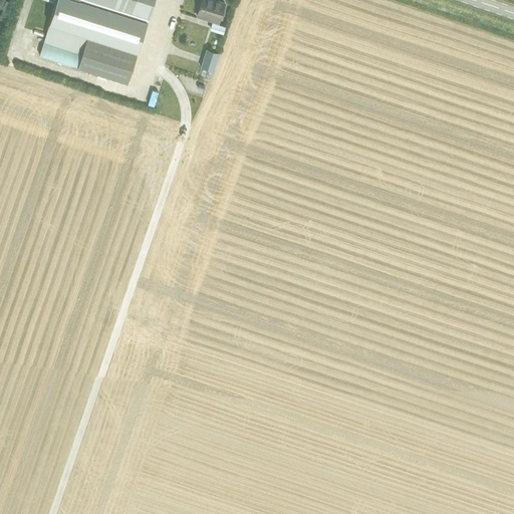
[(73,0),(55,0),(47,26),(136,54),(146,23),(73,0)]
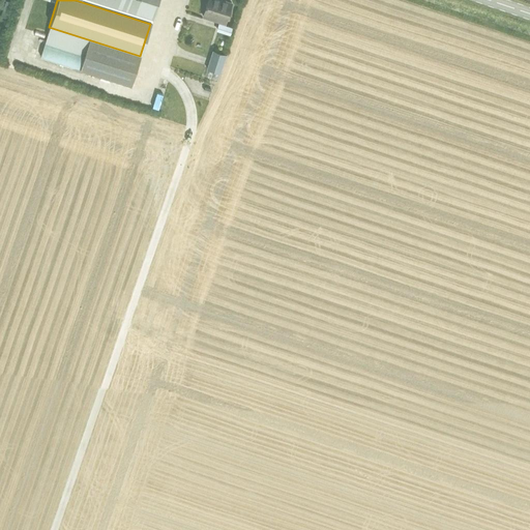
[(82,0),(151,22),(157,0),(82,0)]
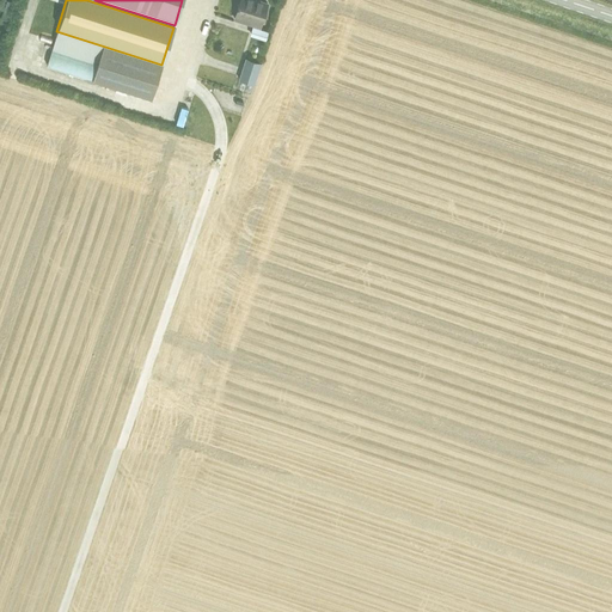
[(239,0),(236,13),(250,18),(249,23),(258,25),(267,2),(257,0),(239,0)]
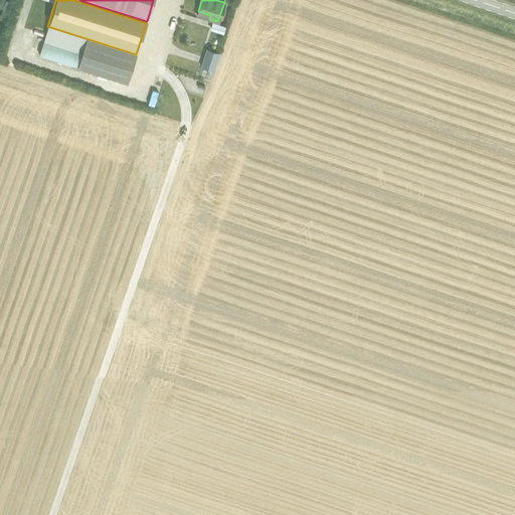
[(222,32),(224,26),(211,22),(209,28),(222,32)]
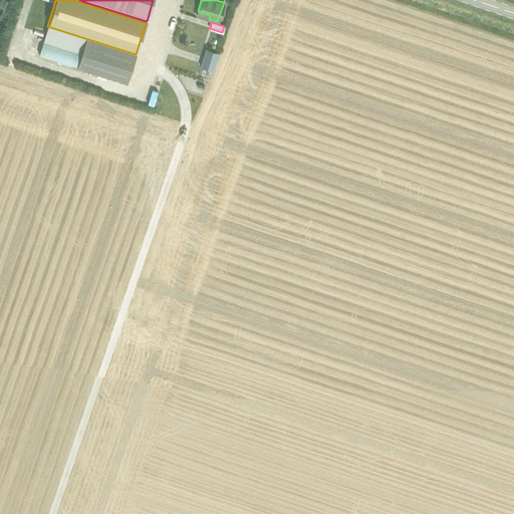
[(48,27),(40,53),(75,66),(83,39),(48,27)]
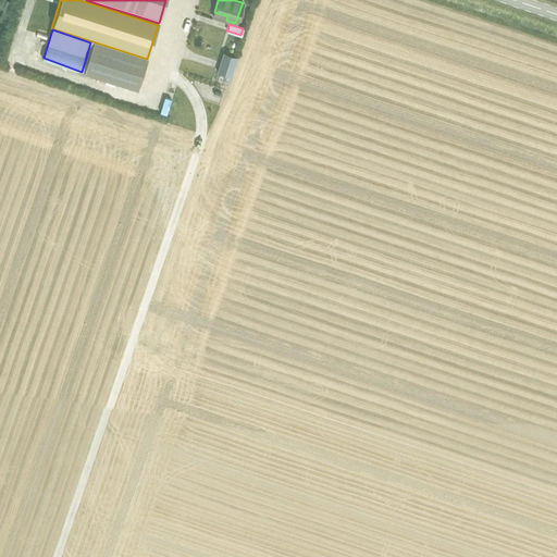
[(93,42),(84,72),(135,88),(145,60),(93,42)]
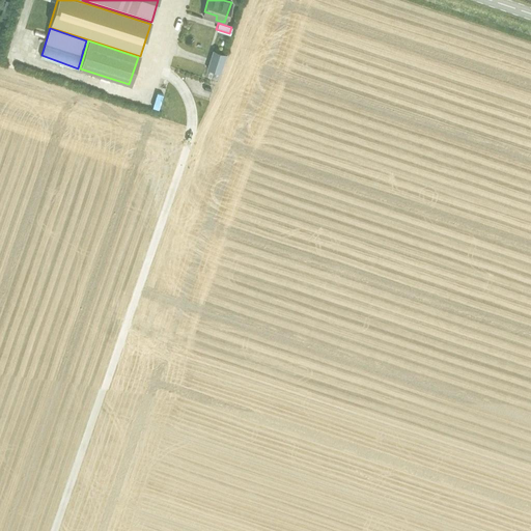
[(217,48),(212,66),(224,71),(229,52),(217,48)]
